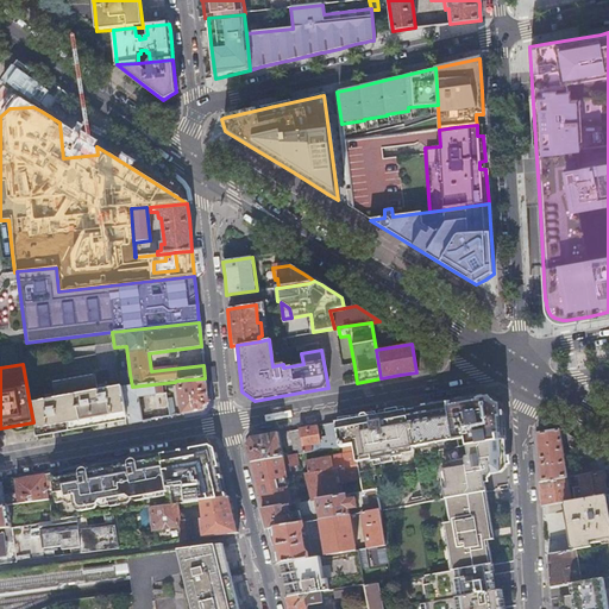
[(33,422),(36,433),(50,431),(93,424),(104,421),(126,416),(121,388),(106,390),(106,385),(95,387),(94,376),(51,384),(54,395),(43,396),(44,401),(30,405),(33,422)]
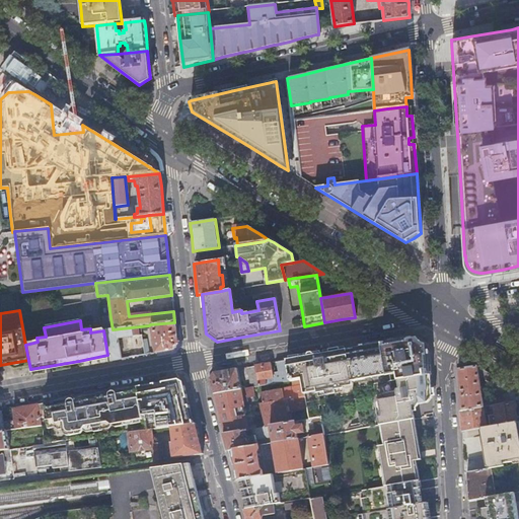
[(153,354),(172,350),(176,345),(174,322),(150,324),(153,354)]
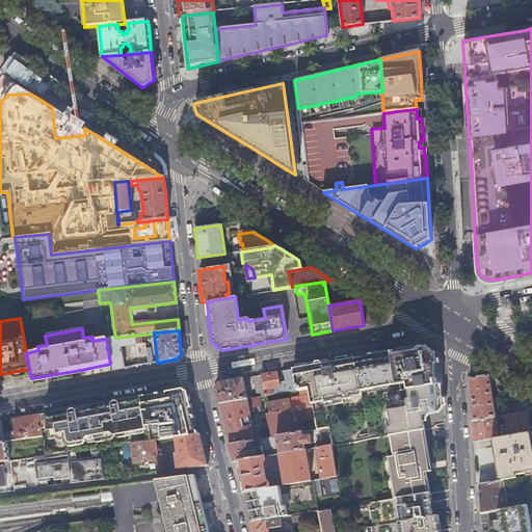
[(115,338),(106,339),(110,364),(111,371),(124,369),(121,352),(130,351),(133,367),(150,364),(148,344),(140,345),(140,340),(153,339),(153,334),(115,338)]
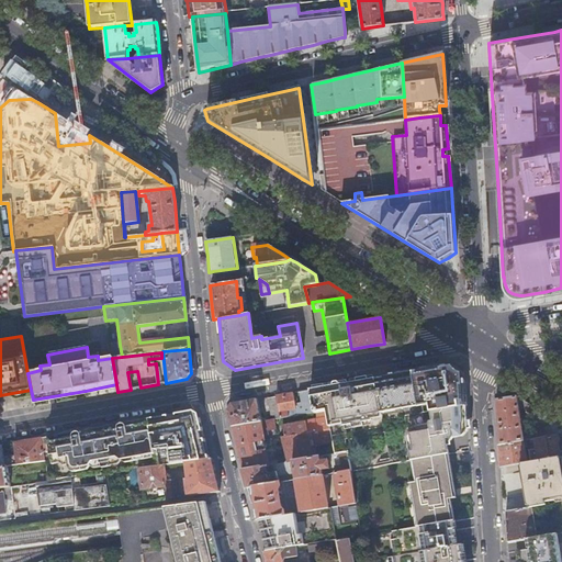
[(333,386),(308,391),(313,413),(314,413),(325,411),(326,415),(326,418),(327,423),(339,420),(340,426),(370,420),(370,416),(419,407),(420,414),(422,414),(424,426),(415,427),(416,433),(408,435),(411,452),(407,452),(408,461),(409,461),(446,454),(442,439),(462,436),(465,431),(464,413),(463,384),(462,380),(458,380),(458,377),(457,375),(456,374),(456,373),(454,373),(453,372),(452,371),(450,370),(449,370),(445,370),(445,366),(402,374),(358,382),(357,382),(357,383),(356,383),(356,384),(356,385),(350,386),(345,386),(344,385),(341,385),(333,386)]
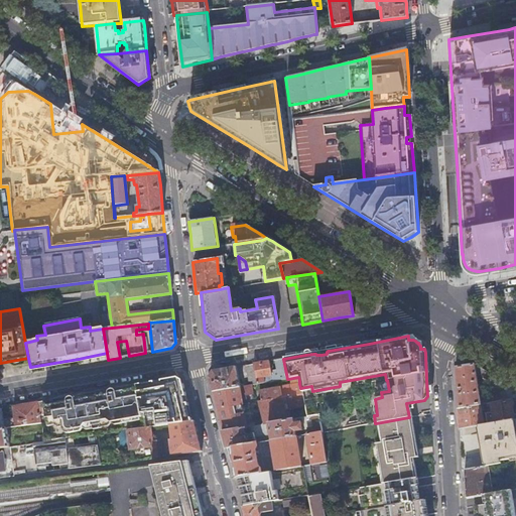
[(276,371),(278,381),(287,379),(283,359),(273,361),(275,371),(276,371)]
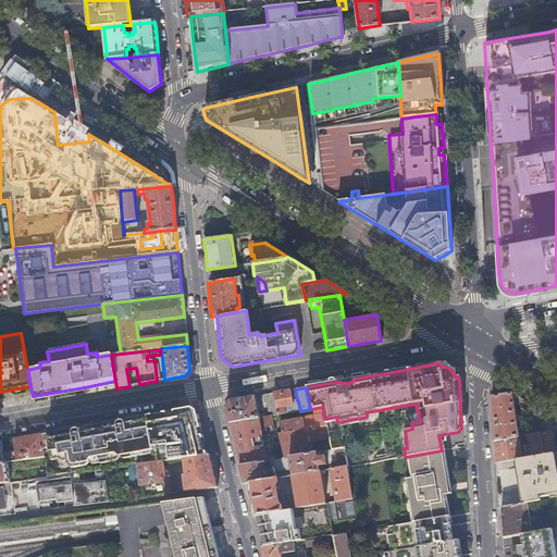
[(285,391),(272,394),(276,416),(284,413),(283,408),(292,407),(289,391),(285,391)]
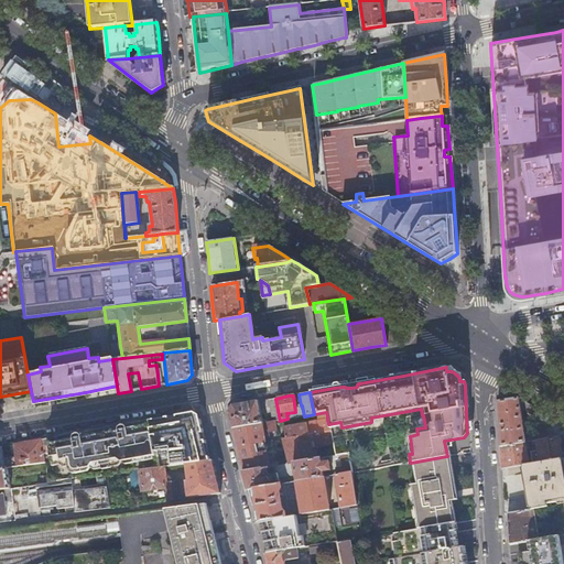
[(275,399),(268,400),(271,419),(267,420),(268,423),(273,422),(280,421),(275,399)]
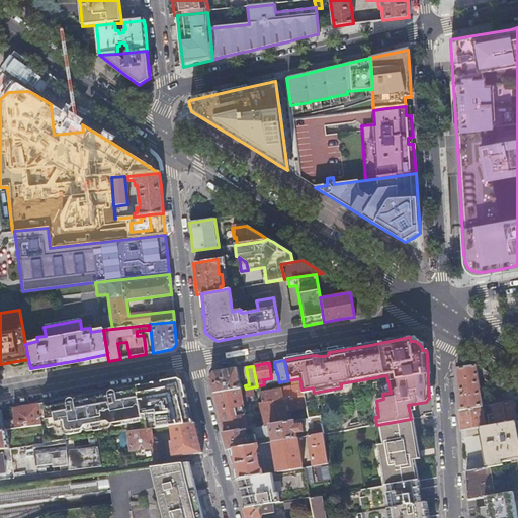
[(457,398),(458,410),(476,407),(481,406),(483,406),(491,405),(506,402),(513,401),(517,400),(517,392),(508,385),(506,389),(506,394),(488,397),(489,402),(482,403),(478,375),(481,376),(490,381),(493,376),(476,366),(465,367),(455,369),(456,375),(456,384),(457,398)]
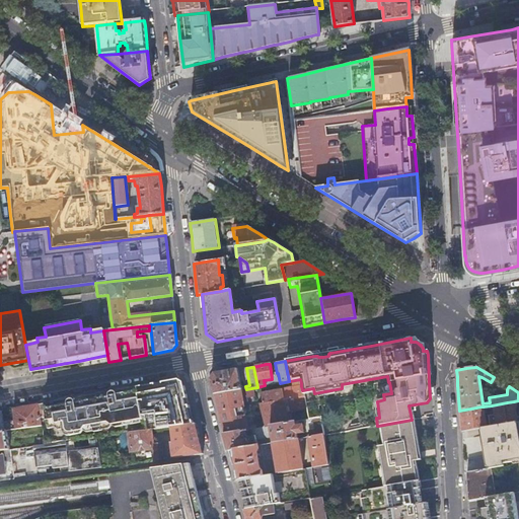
[(210,379),(214,394),(237,390),(241,389),(241,388),(240,388),(238,378),(241,377),(239,369),(214,374),(212,377),(210,379)]
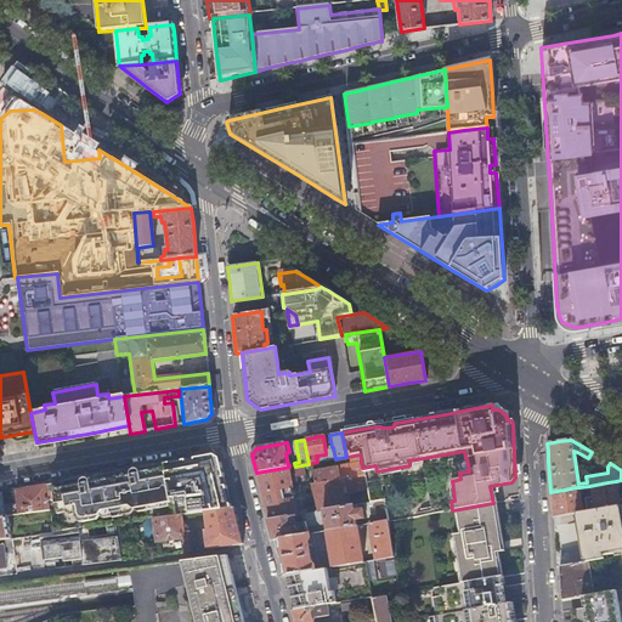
[(103,519),(112,516),(113,518),(123,515),(131,513),(135,509),(139,512),(151,509),(173,505),(173,503),(171,501),(187,497),(190,515),(205,513),(231,509),(226,487),(225,487),(222,479),(224,479),(219,459),(218,457),(214,456),(194,459),(194,461),(186,462),(186,461),(160,465),(147,468),(128,471),(109,475),(95,478),(80,480),(67,482),(52,485),(54,499),(55,510),(57,509),(58,515),(66,513),(71,516),(75,515),(75,518),(75,519),(77,520),(78,521),(80,522),(82,522),(96,520),(99,516),(103,519)]
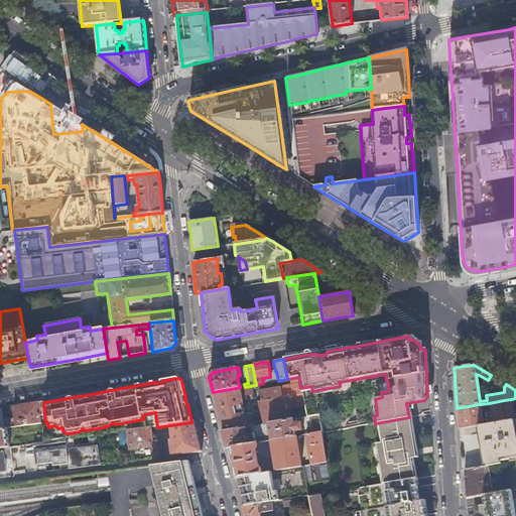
[(250,386),(245,387),(240,387),(236,388),(213,392),(215,401),(218,412),(222,431),(288,420),(288,417),(285,418),(283,407),(287,408),(303,405),(300,388),(299,384),(258,391),(260,401),(242,404),(241,396),(252,394),(250,386)]
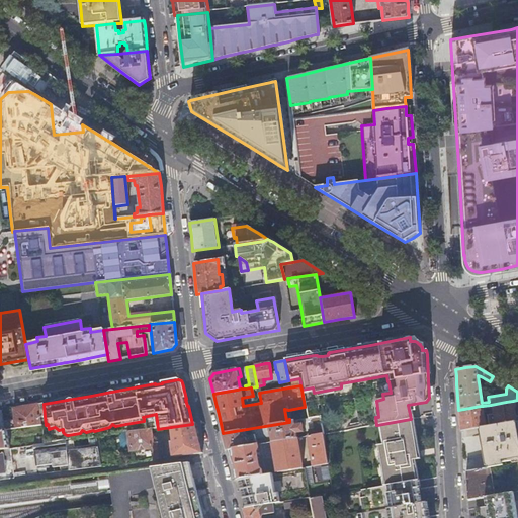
[(516,421),(513,401),(506,402),(491,405),(495,425),(507,423),(515,422),(516,421)]
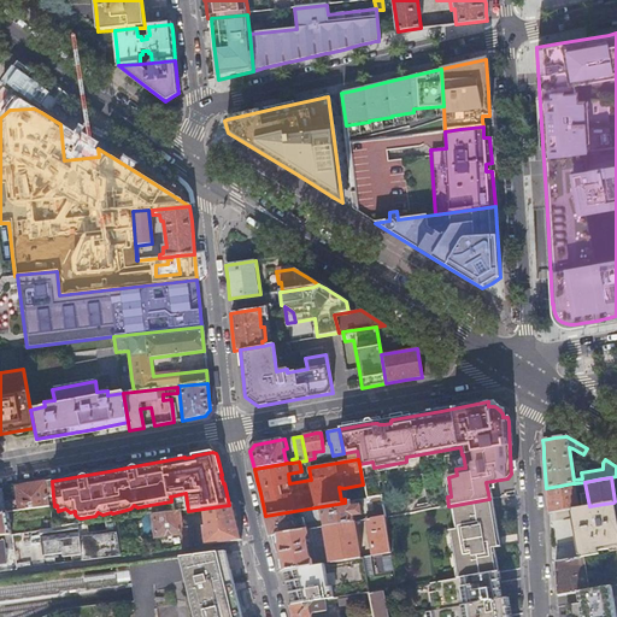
[(3,489),(0,489),(0,512),(9,512),(13,511),(50,507),(48,497),(53,495),(52,481),(16,487),(17,497),(4,499),(3,489)]
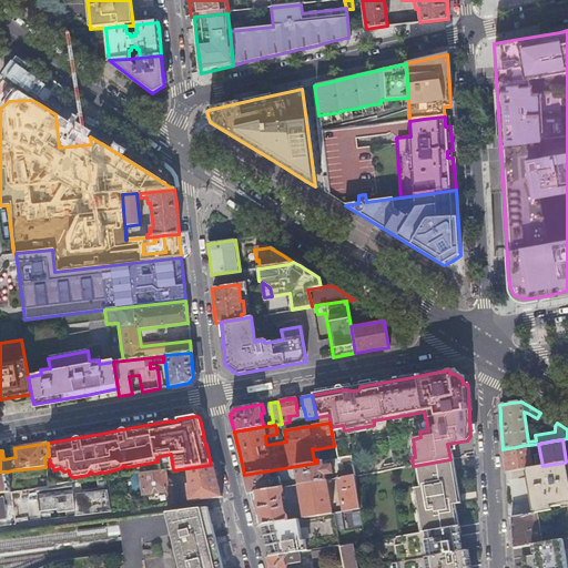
[(521,446),(503,449),(504,459),(504,473),(526,469),(531,468),(528,450),(523,452),(521,446)]
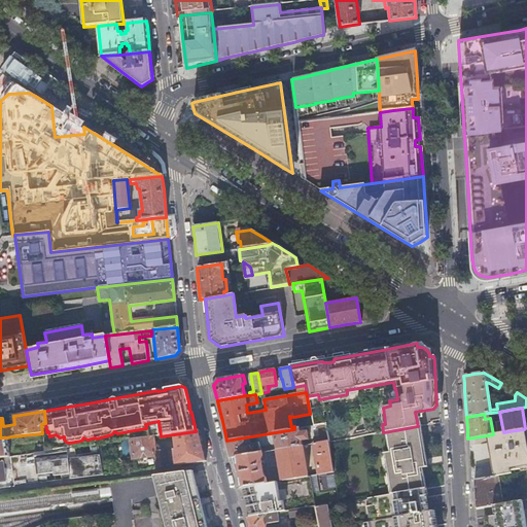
[(418,426),(384,432),(388,452),(383,453),(389,494),(423,488),(425,488),(422,467),(426,466),(425,461),(420,426),(418,426)]
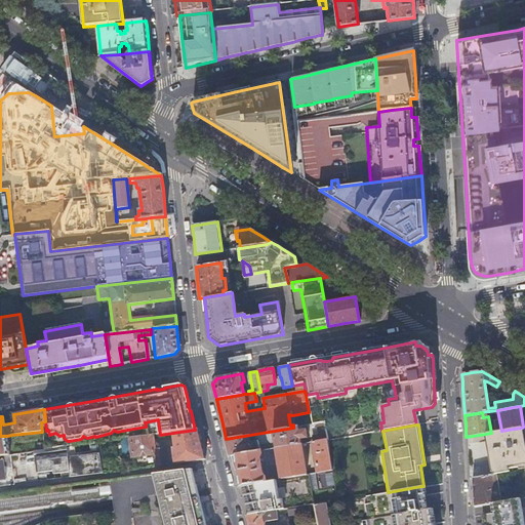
[(293,428),(226,439),(228,447),(230,456),(235,455),(260,451),(259,445),(275,442),(276,448),(300,444),(300,440),(308,439),(307,431),(298,432),(298,427),(293,428)]
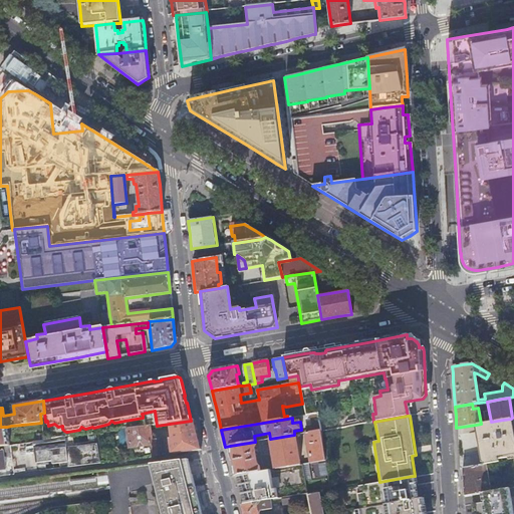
[(503,420),(491,422),(481,424),(476,425),(479,443),(483,465),(487,465),(499,463),(499,460),(513,457),(513,436),(511,419),(503,420)]
